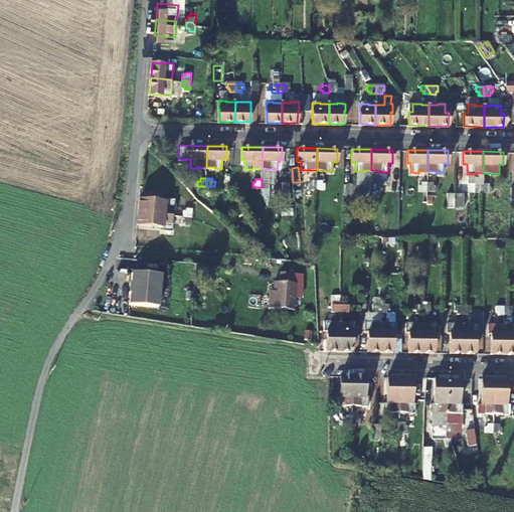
[(262,179),(262,187),(270,187),(270,182),(268,182),(268,179),(262,179)]
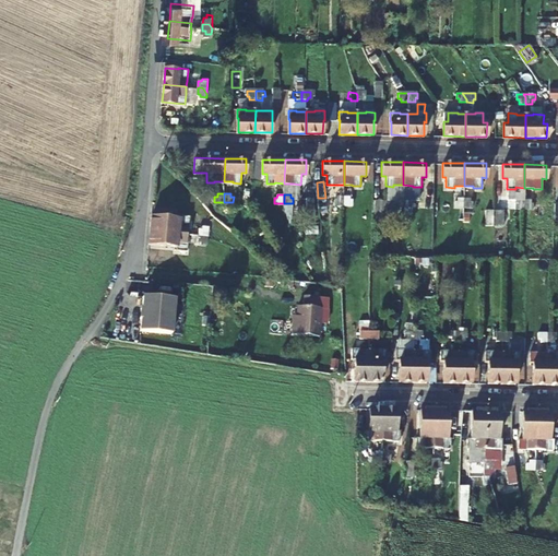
[(343,204),(344,196),(336,196),(336,199),(334,199),(334,204),(343,204)]
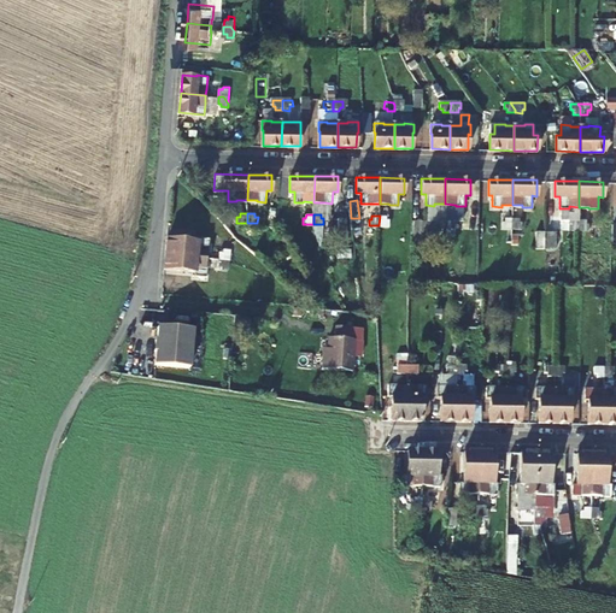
[(380,216),(379,225),(389,225),(389,219),(387,219),(387,216),(380,216)]
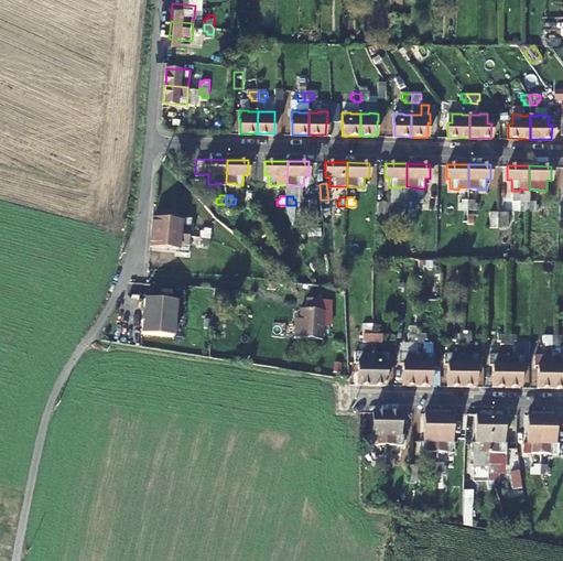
[(407,208),(407,198),(400,198),(400,202),(397,202),(397,207),(407,208)]
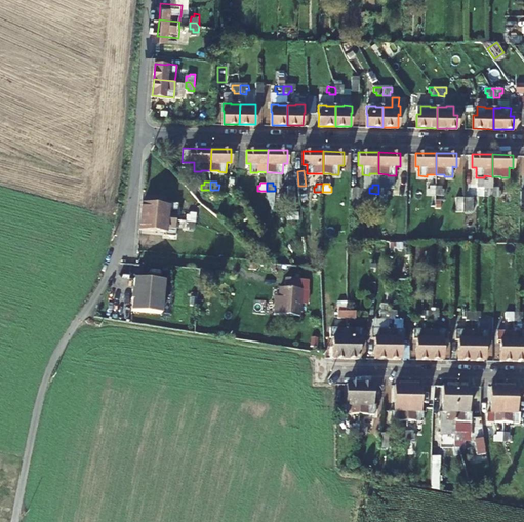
[(378,185),(378,194),(388,194),(388,188),(385,188),(385,185),(378,185)]
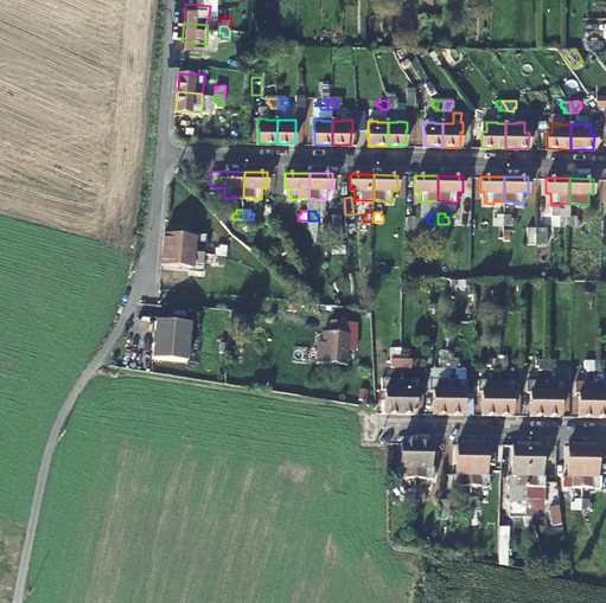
[(503,224),(503,215),(497,215),(496,218),(493,218),(493,224),(503,224)]
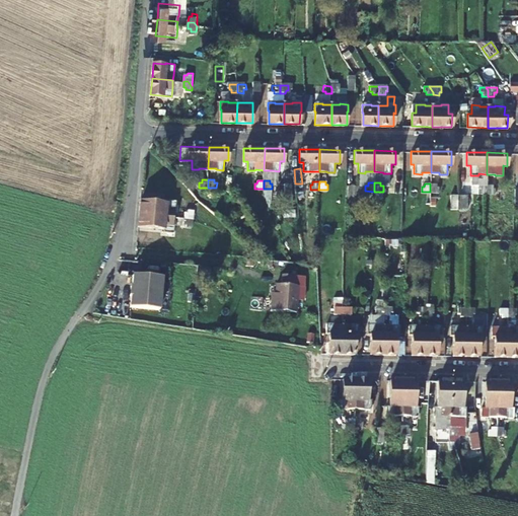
[(430,183),(430,192),(439,192),(439,188),(437,188),(437,183),(430,183)]
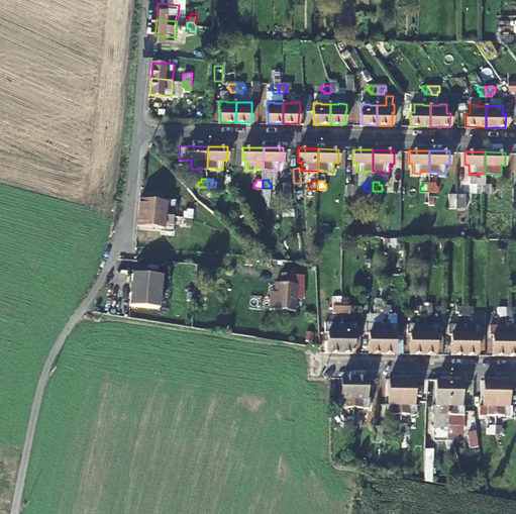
[(484,193),(484,184),(479,184),(479,187),(475,187),(475,193),(484,193)]
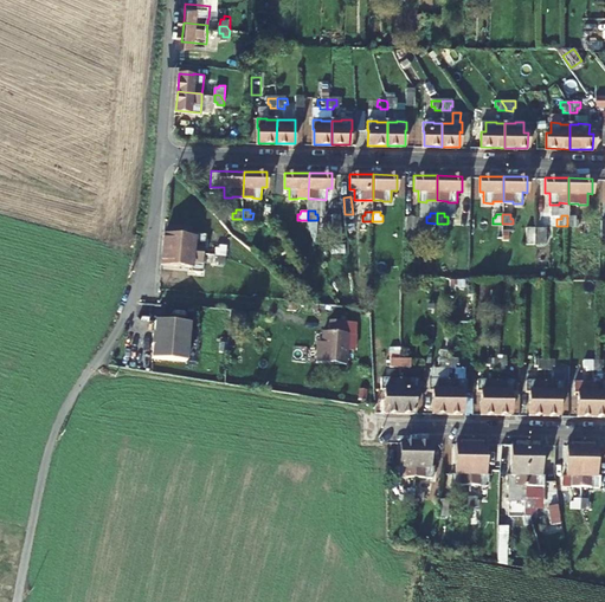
[(567,215),(567,226),(578,226),(578,220),(574,220),(574,215),(567,215)]
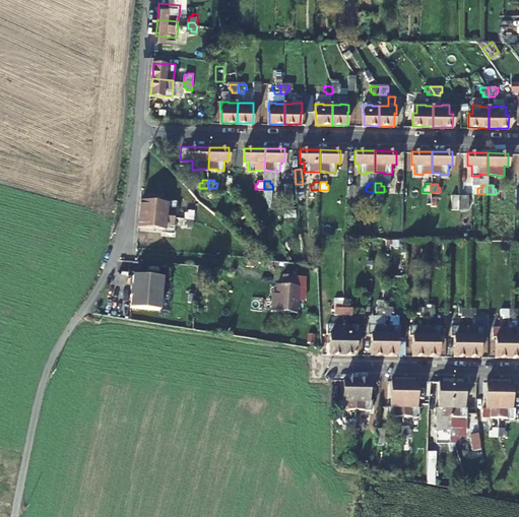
[(468,194),(451,194),(451,207),(468,208),(468,194)]
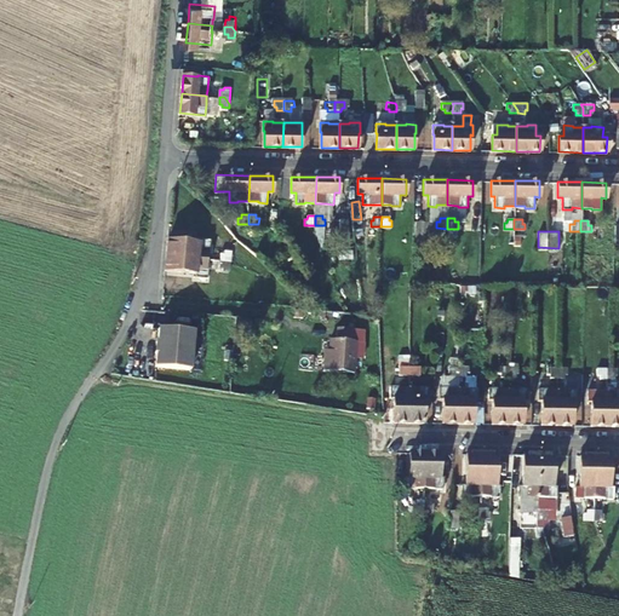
[(168,254),(208,258),(210,248),(211,239),(200,237),(200,242),(168,240),(167,254),(168,254)]
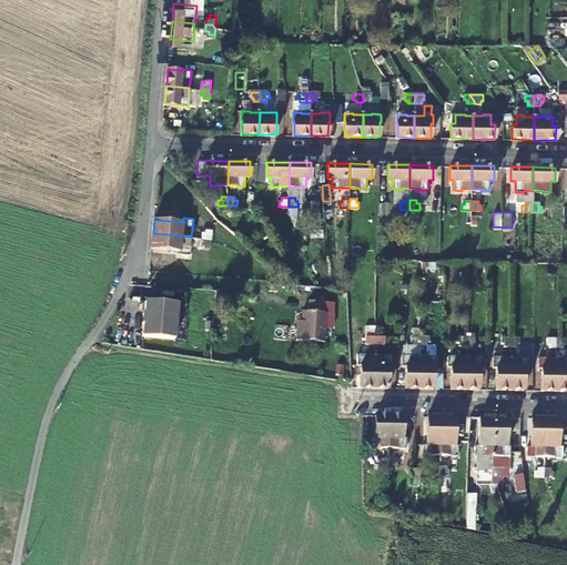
[(202,238),(211,239),(212,229),(206,229),(206,231),(202,231),(202,238)]
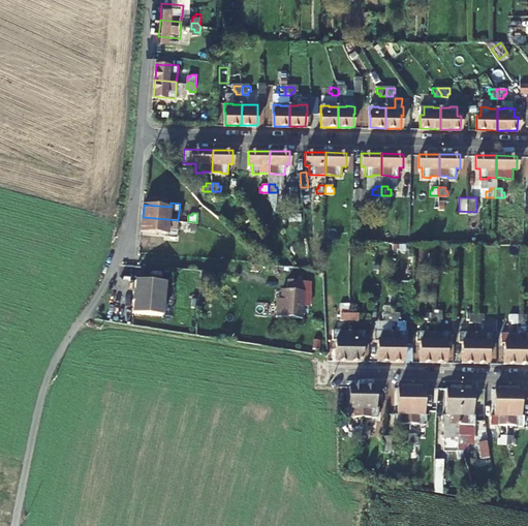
[(479,214),(468,214),(467,228),(478,228),(479,214)]
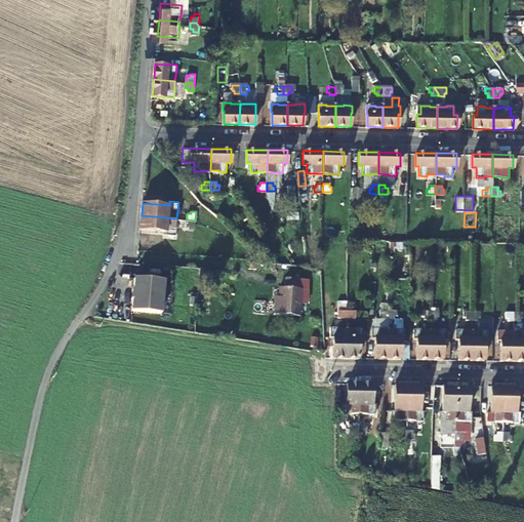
[(142,215),(140,228),(167,231),(166,235),(175,235),(176,228),(175,227),(176,218),(143,215),(142,215)]
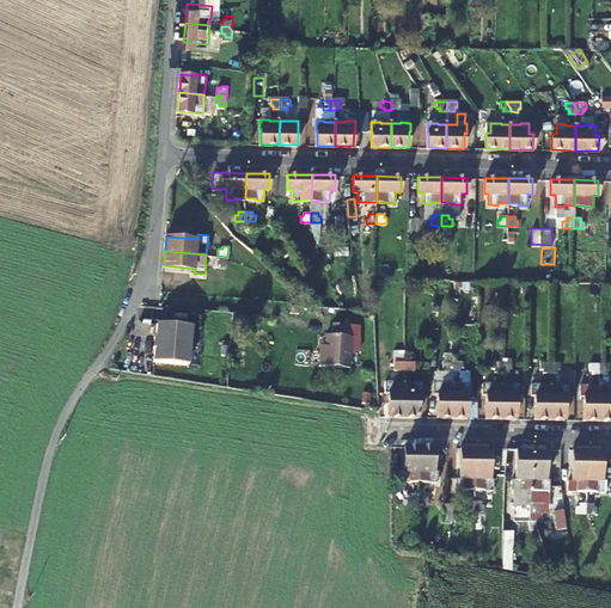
[(227,257),(218,256),(217,263),(221,263),(221,266),(226,266),(227,257)]
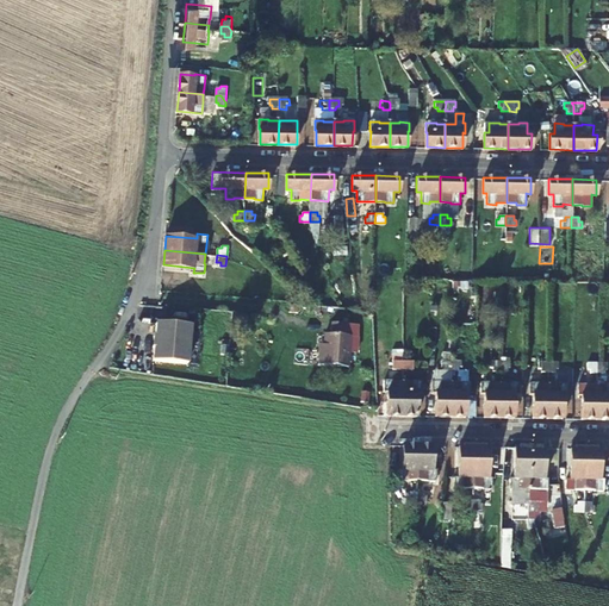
[(336,324),(362,326),(362,319),(336,316),(336,324)]
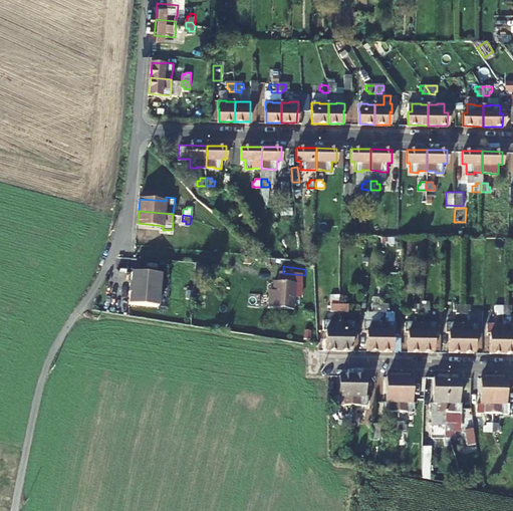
[(129,303),(158,306),(161,274),(132,271),(131,282),(130,292),(129,303)]
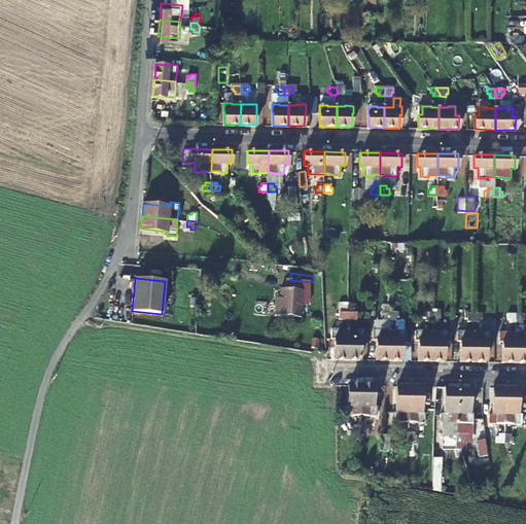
[(313,282),(290,280),(288,289),(283,289),(281,304),(278,303),(276,316),(302,318),(303,306),(305,291),(312,292),(313,282)]
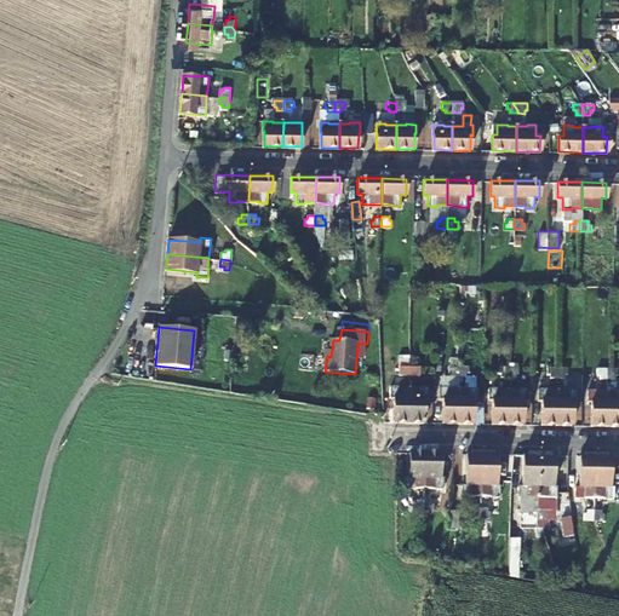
[(365,360),(367,344),(359,343),(356,360),(365,360)]
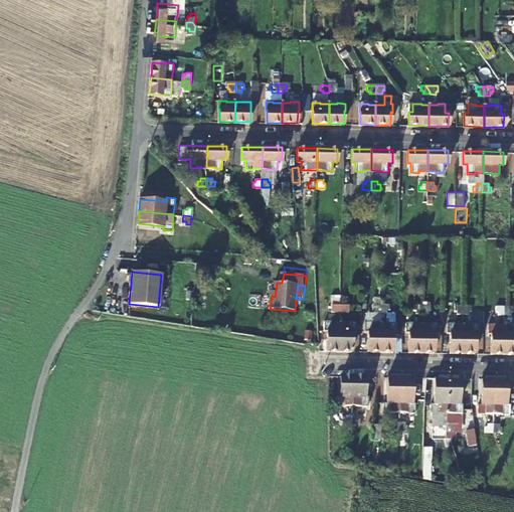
[(421,314),(421,306),(413,306),(413,311),(415,311),(415,314),(421,314)]
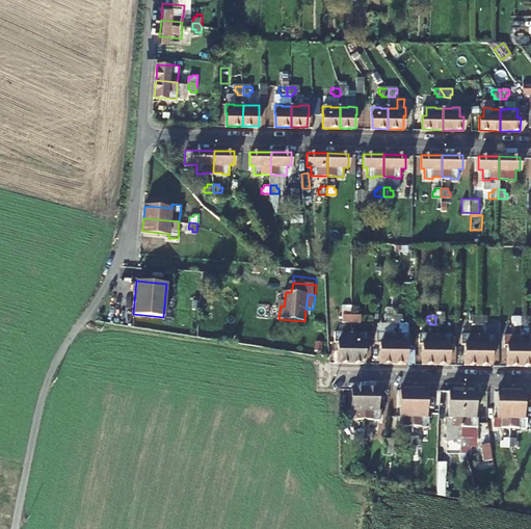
[(435,316),(435,324),(442,324),(442,321),(445,321),(445,316),(435,316)]
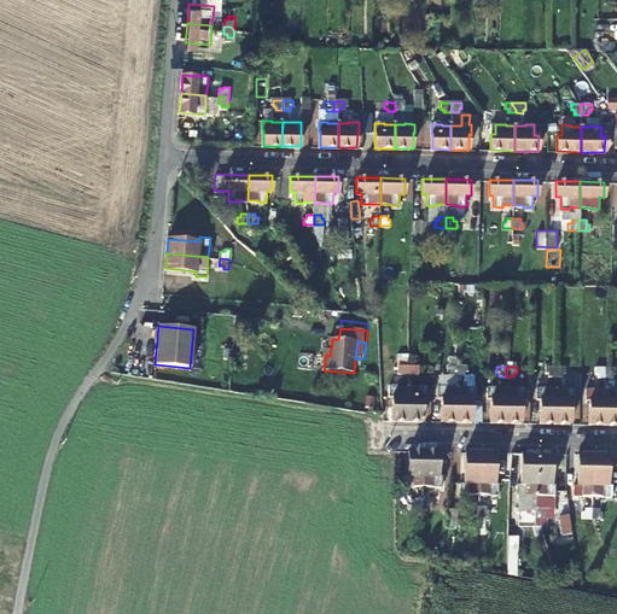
[(407,422),(407,387),(397,387),(397,386),(388,386),(388,397),(393,398),(391,421),(407,422)]
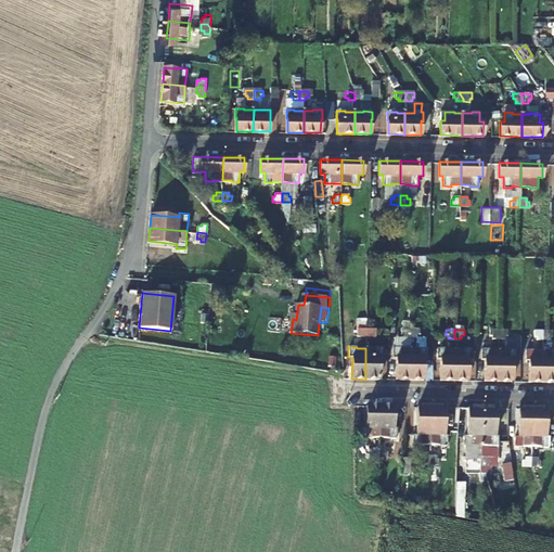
[(365,380),(379,380),(379,358),(384,358),(384,347),(374,347),(374,348),(365,348),(365,380)]
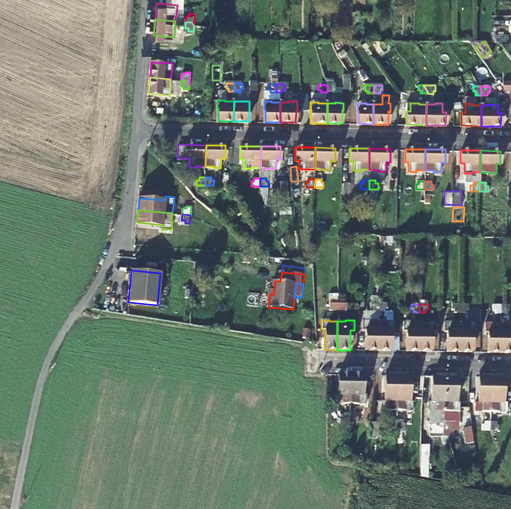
[(378,350),(378,322),(370,322),(370,321),(362,320),(362,330),(365,330),(365,350),(378,350)]
